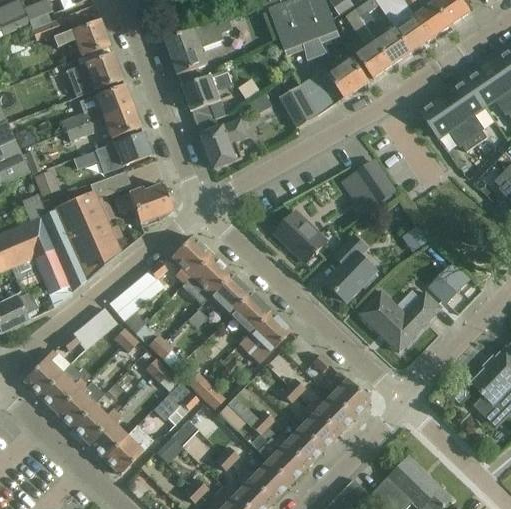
[(29,21),(49,13),(53,12),(48,0),(45,0),(24,8),(29,21)]
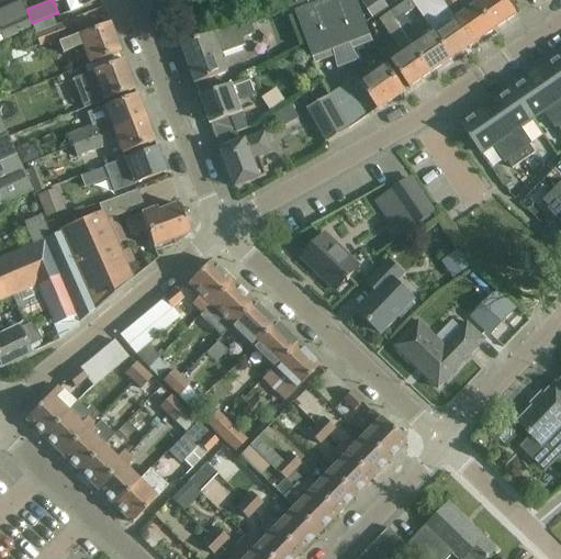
[(295,8),(313,54),(316,63),(336,54),(339,67),(361,58),(355,47),(374,40),(358,0),(309,0),(310,2),(295,8)]
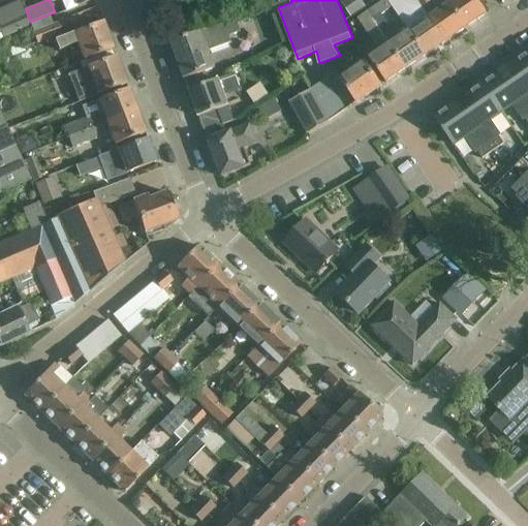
[(344,0),(352,13),(365,5),(362,0),(344,0)]
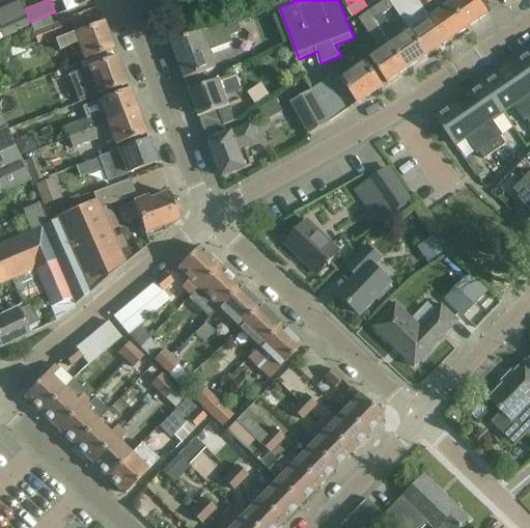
[(409,67),(427,55),(406,24),(401,27),(396,20),(391,24),(384,12),(388,9),(389,10),(395,6),(391,0),(385,0),(370,10),(378,21),(409,67)]
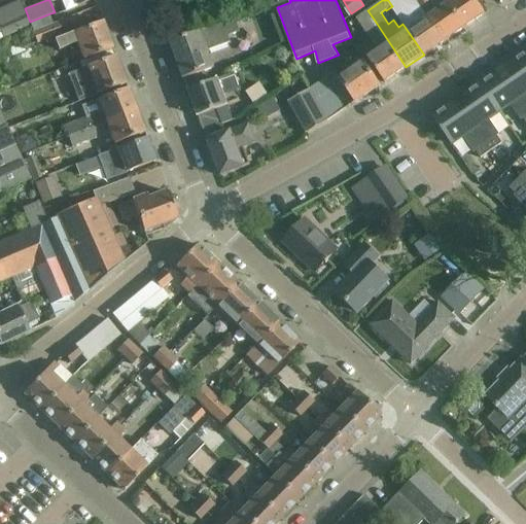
[(419,6),(415,0),(407,0),(406,1),(413,12),(402,21),(405,23),(402,24),(424,55),(443,41),(419,6)]
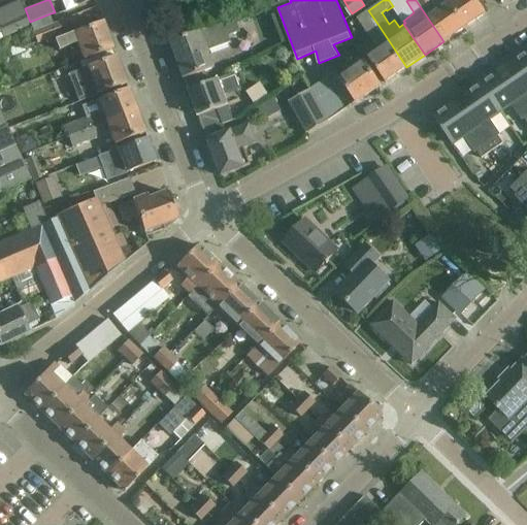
[(416,0),(420,6),(443,41),(463,28),(447,3),(438,9),(432,0),(416,0)]
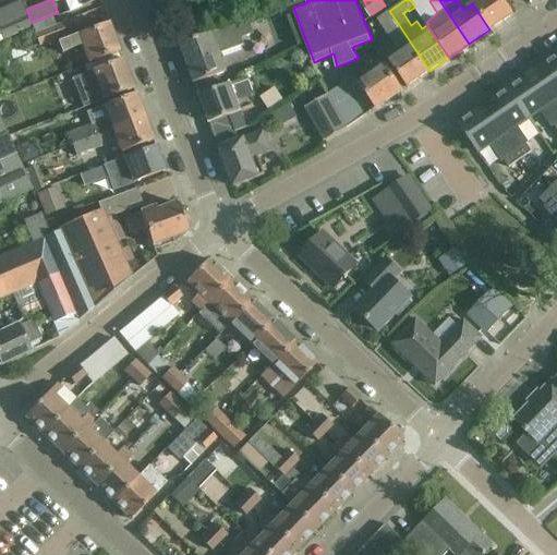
[(474,0),(475,1),(472,3),(489,29),(515,12),(506,0),(474,0)]
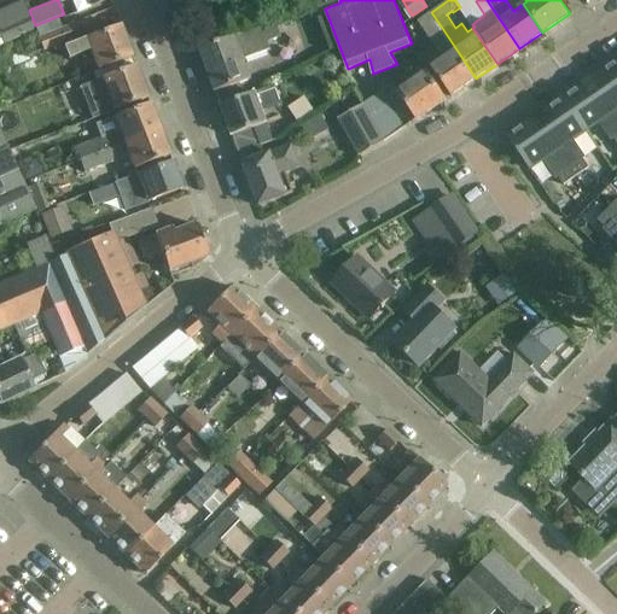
[(7,5),(0,7),(0,33),(1,36),(4,41),(21,34),(7,5)]
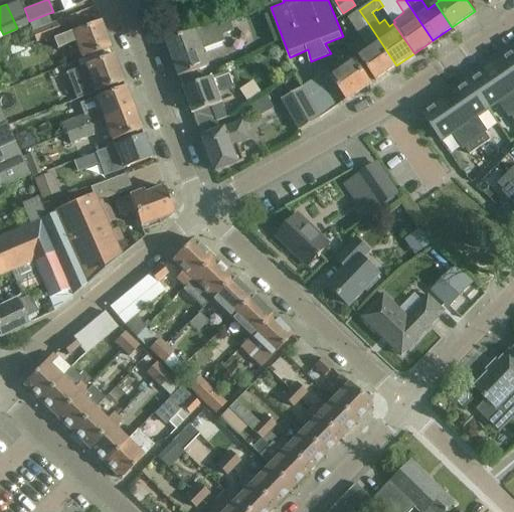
[(377,78),(396,65),(366,20),(359,10),(349,16),(370,48),(360,54),(377,78)]
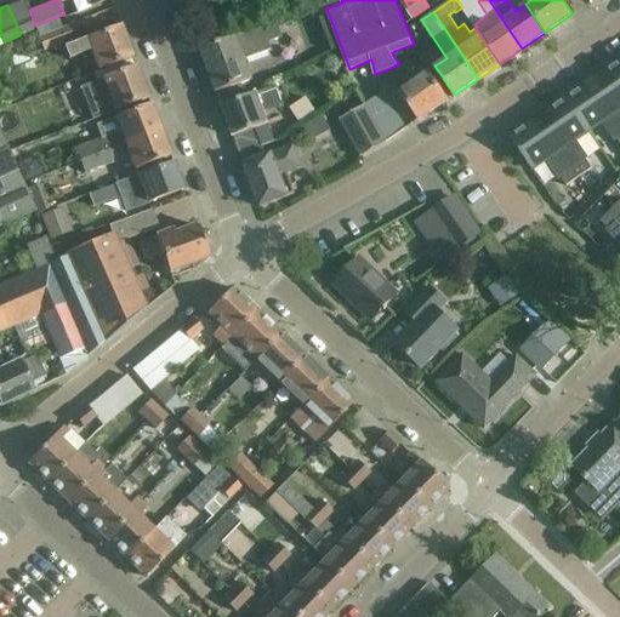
[(60,16),(35,26),(39,35),(63,26),(60,16)]
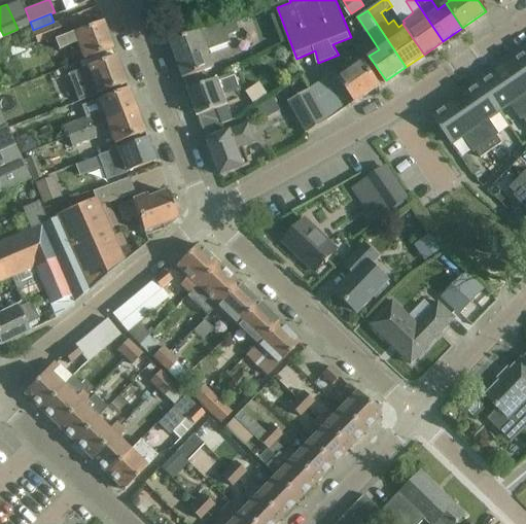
[(74,13),(54,22),(33,30),(38,41),(78,26),(74,13)]
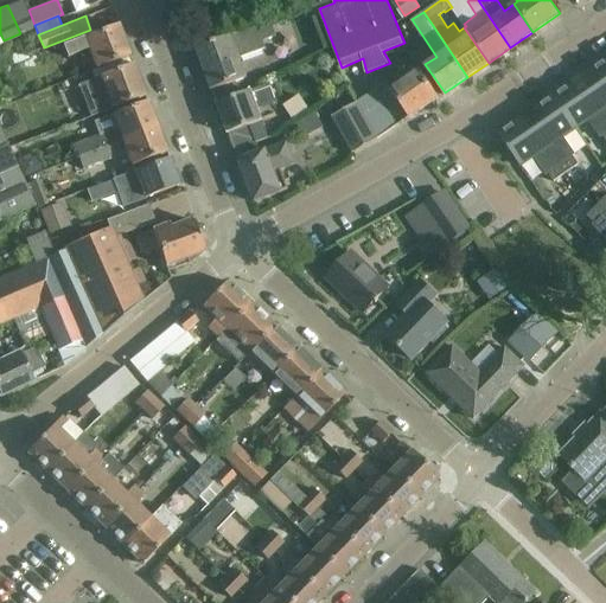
[(97,68),(108,63),(131,55),(119,24),(96,32),(63,45),(68,56),(89,47),(97,68)]
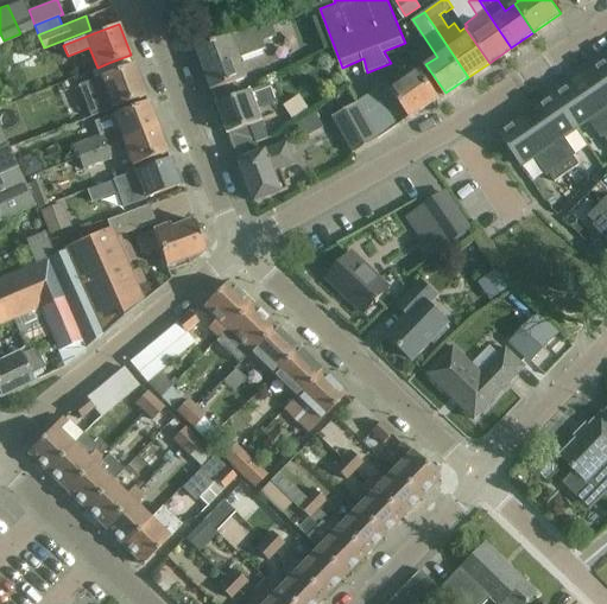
[(220,39),(198,46),(198,49),(214,89),(235,81),(245,77),(238,58),(267,48),(265,40),(259,24),(229,36),(220,39)]
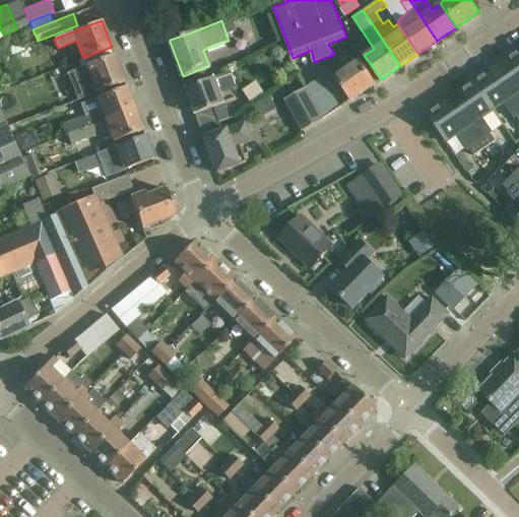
[(505,61),(496,68),(518,102),(518,56),(516,52),(505,59),(505,61)]
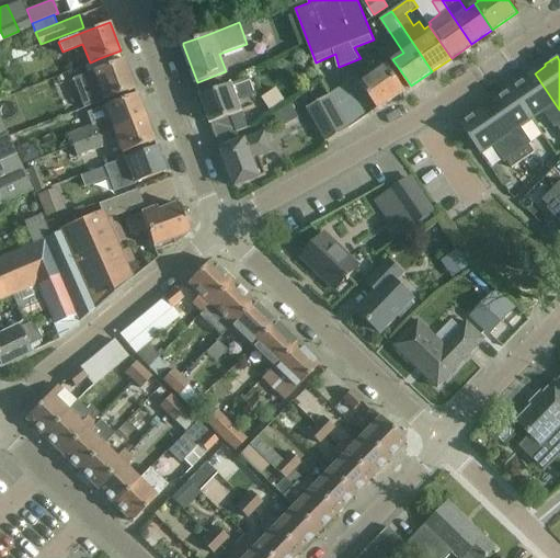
[(134,87),(123,58),(93,69),(91,63),(66,72),(70,83),(82,79),(91,103),(134,87)]
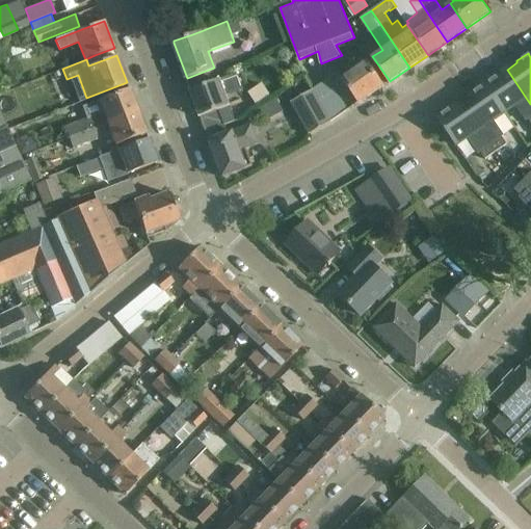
[(385,84),(373,67),(367,58),(342,76),(360,102),(385,84)]
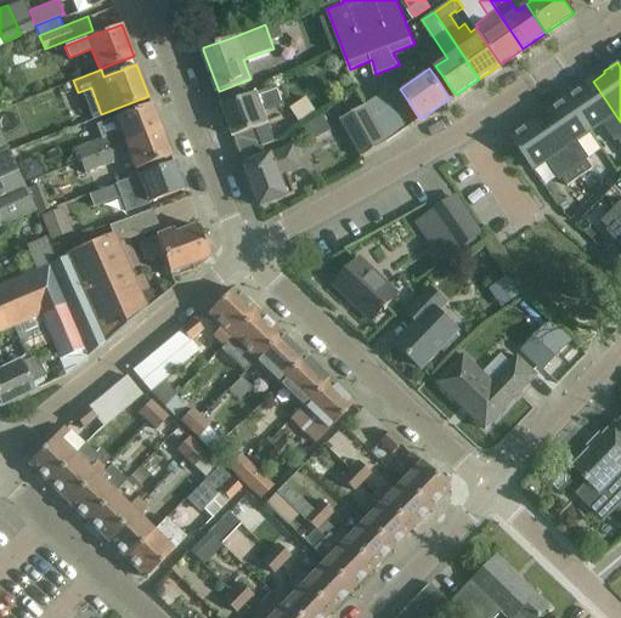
[(580,89),(562,101),(575,119),(576,118),(588,135),(602,126),(615,145),(617,142),(620,147),(620,122),(593,81),(581,90),(580,89)]
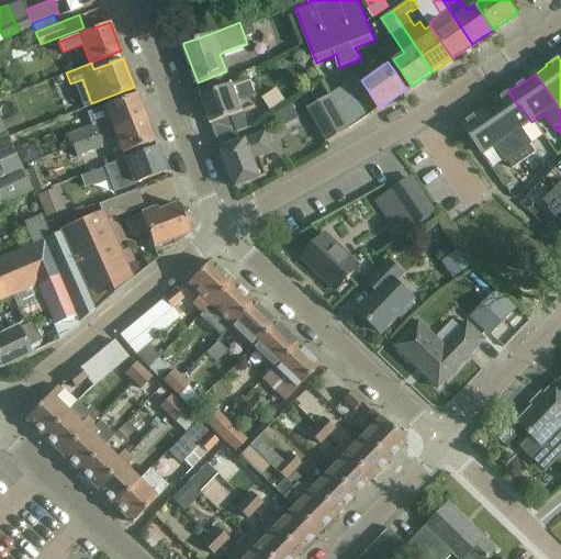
[(213,122),(219,138),(250,126),(240,100),(257,93),(250,76),(202,94),(213,122)]
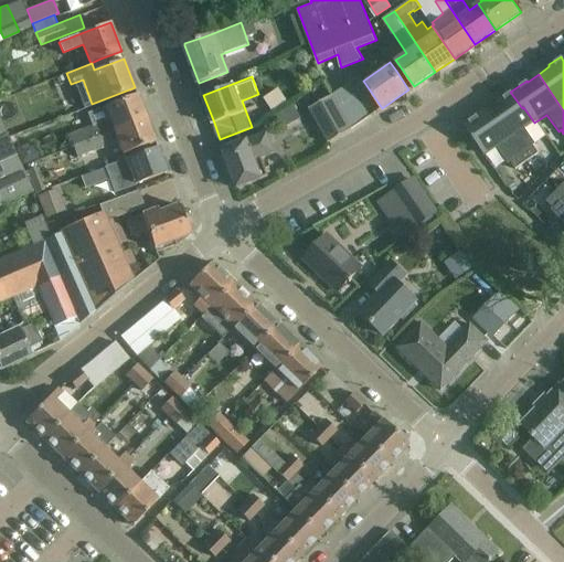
[(371,115),(349,83),(337,91),(359,123),(371,115)]
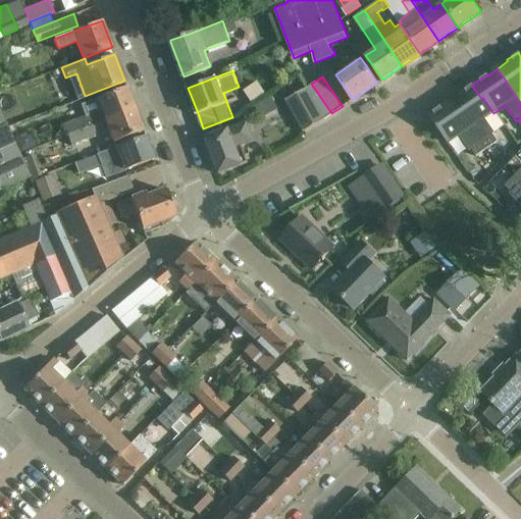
[(308,88),(287,100),(304,131),(326,118),(325,117),(331,113),(311,84),(308,87),(308,88)]
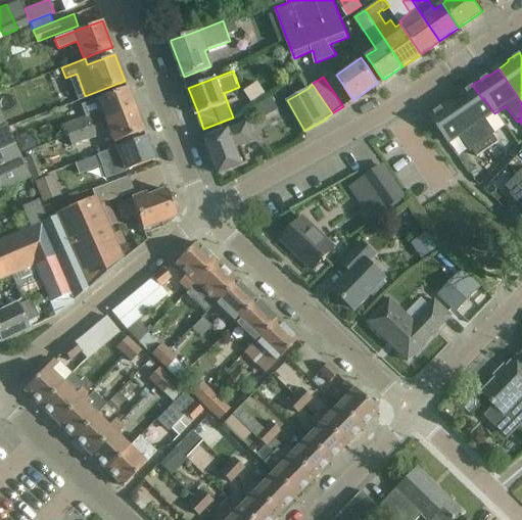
[(462,94),(452,101),(488,152),(499,145),(493,138),(495,136),(485,121),(494,113),(484,99),(483,100),(472,85),(461,93),(462,94)]
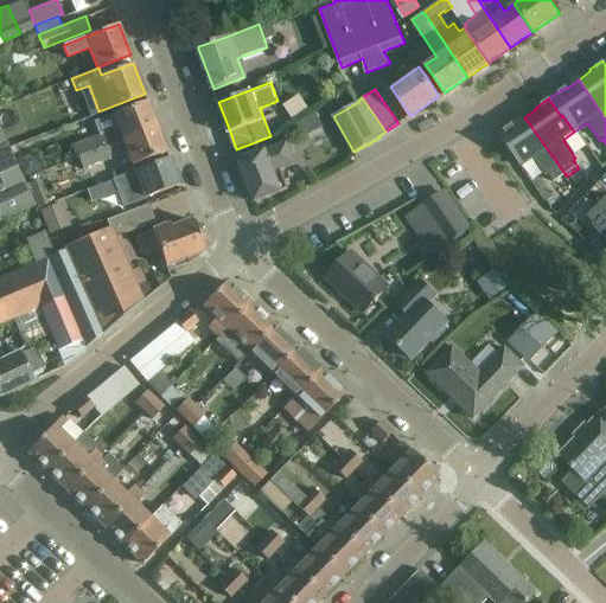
[(95,120),(100,135),(75,145),(80,155),(158,126),(147,100),(95,120)]
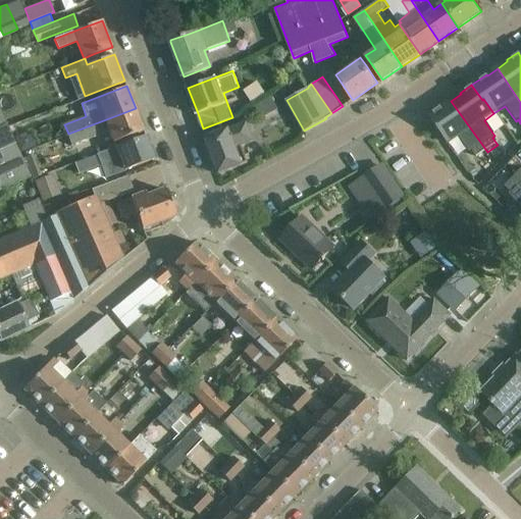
[(439,107),(425,117),(435,133),(437,132),(448,146),(459,139),(469,154),(471,152),(476,159),(487,152),(451,101),(440,108),(439,107)]
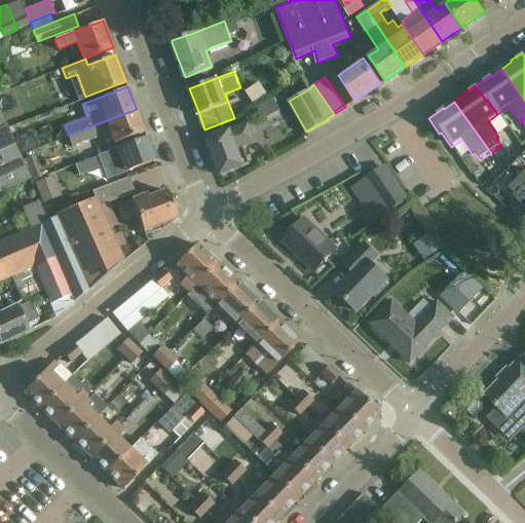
[(114,143),(145,131),(137,109),(69,135),(72,145),(110,131),(114,143)]
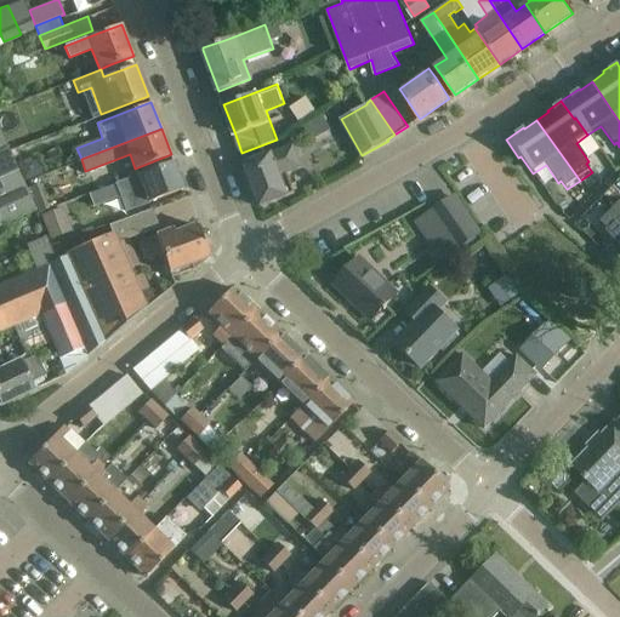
[(302,166),(295,144),(294,143),(245,163),(261,205),(296,192),(288,171),(302,166)]
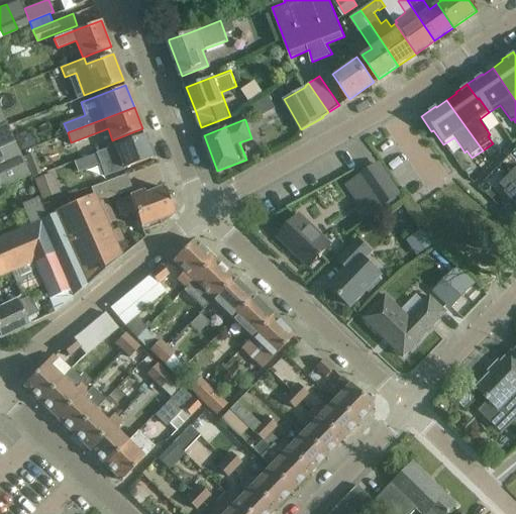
[(7,121),(0,124),(0,146),(15,140),(7,121)]
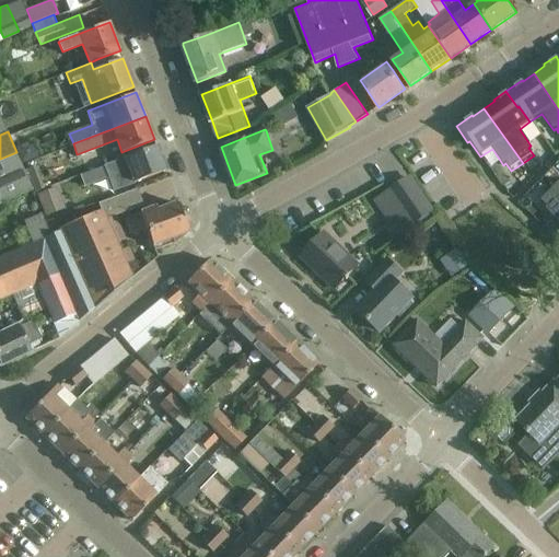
[(33,140),(16,147),(22,163),(39,157),(33,140)]
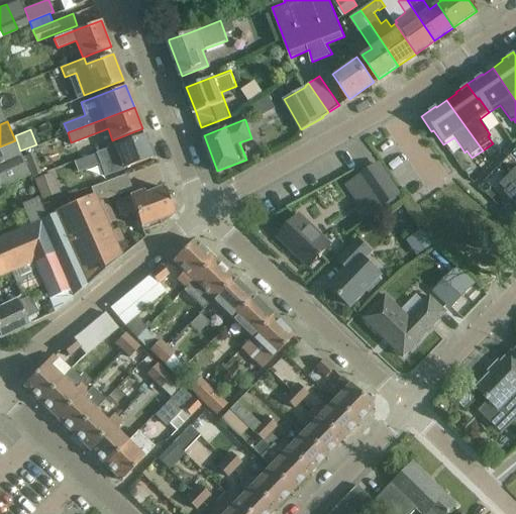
[(144,133),(125,140),(96,151),(74,161),(78,172),(100,163),(119,156),(123,167),(152,157),(144,133)]
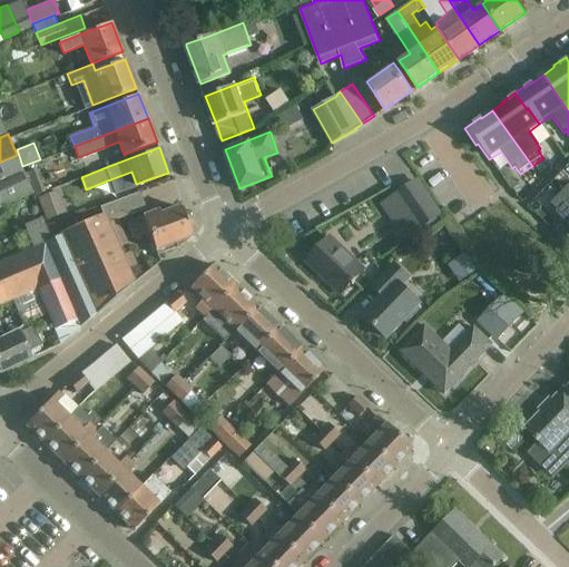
[(17,156),(0,163),(0,206),(33,191),(17,156)]
